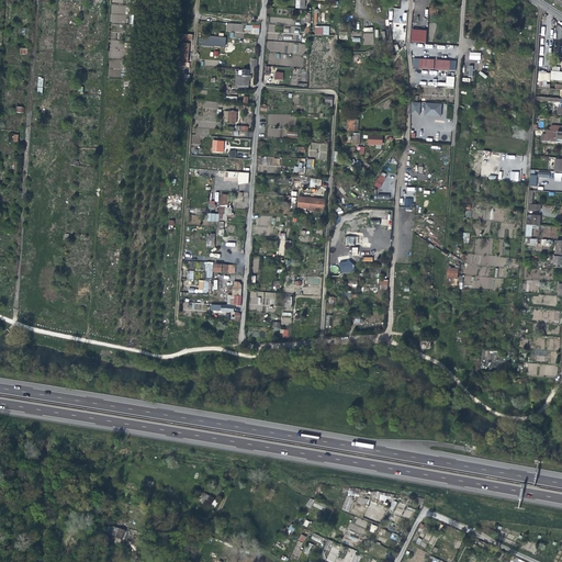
[(184,1),(183,20),(192,21),(193,1),(192,1),(192,0),(183,0),(183,1),(184,1)]
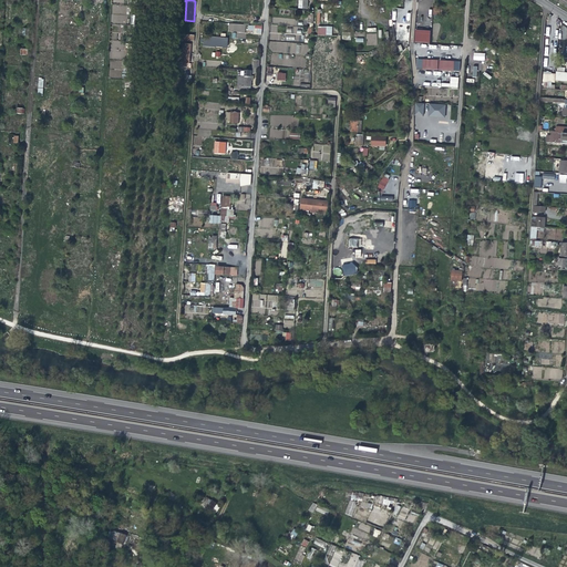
[(411,0),(404,0),(404,9),(398,8),(397,20),(398,20),(398,22),(404,23),(405,16),(408,16),(408,10),(412,10),(411,0)]
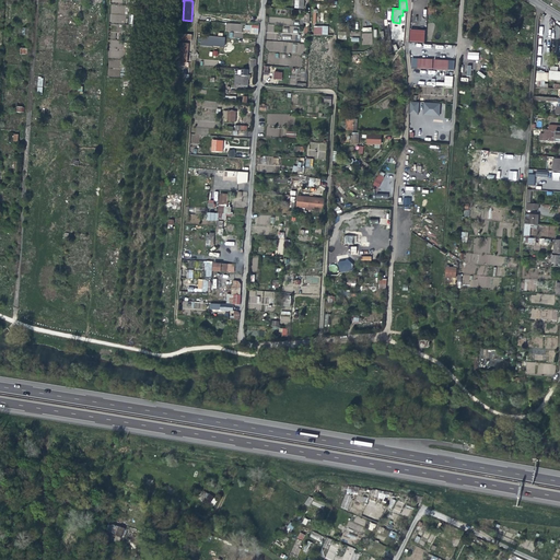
[(193,35),(193,21),(191,21),(183,20),(182,20),(182,24),(183,24),(182,34),(193,35)]
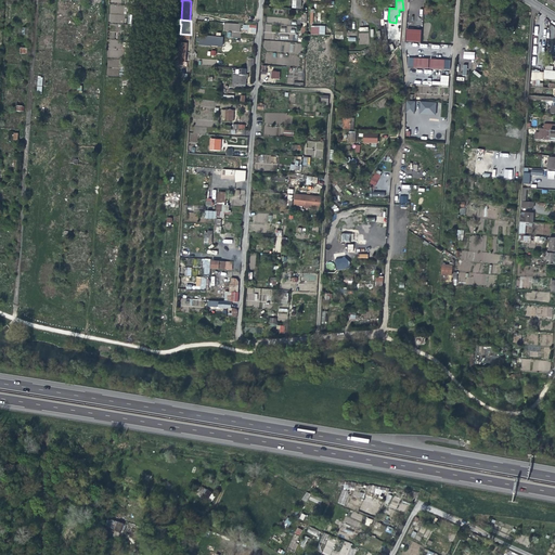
[(228,37),(241,38),(241,24),(224,23),(224,31),(228,31),(228,37)]
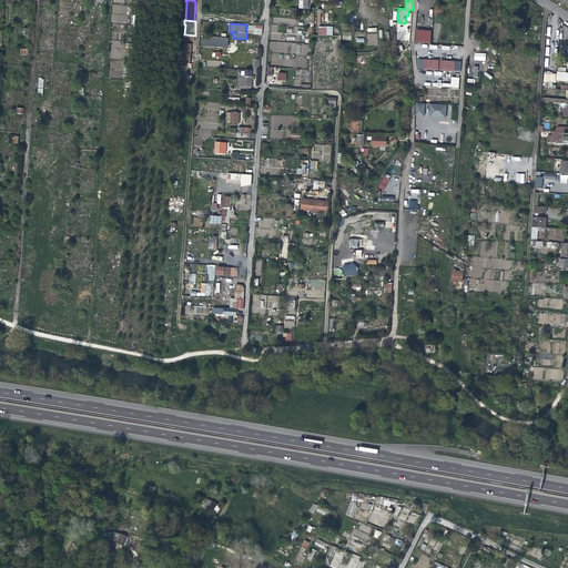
[(262,34),(263,26),(249,24),(249,31),(253,31),(253,34),(262,34)]
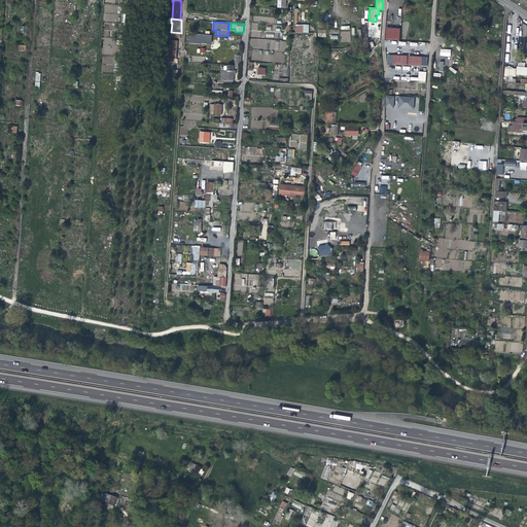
[(385,28),(385,39),(399,39),(399,28),(385,28)]
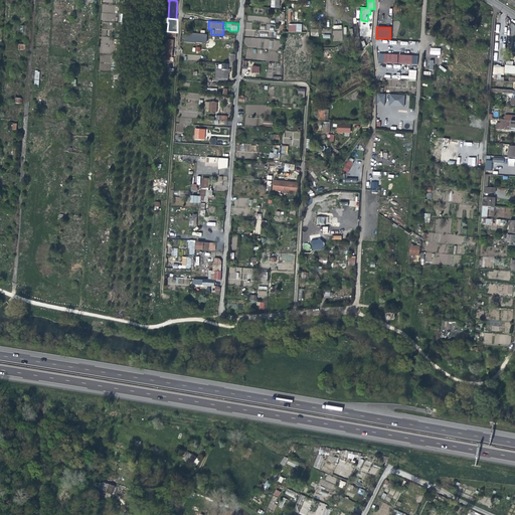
[(333,31),(333,41),(342,40),(342,30),(333,31)]
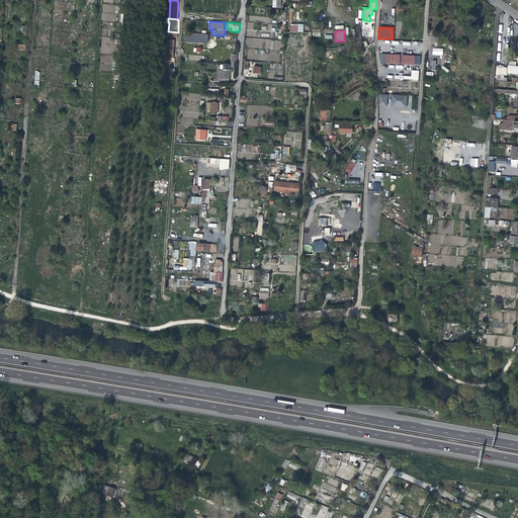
[(185,42),(190,42),(191,39),(201,39),(201,34),(186,33),(185,42)]
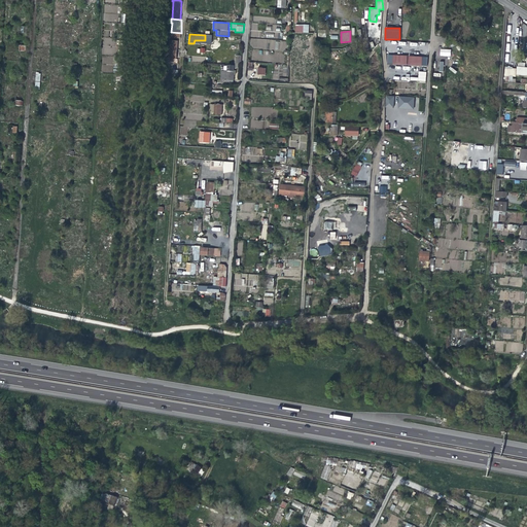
[(387,55),(387,65),(427,66),(428,56),(387,55)]
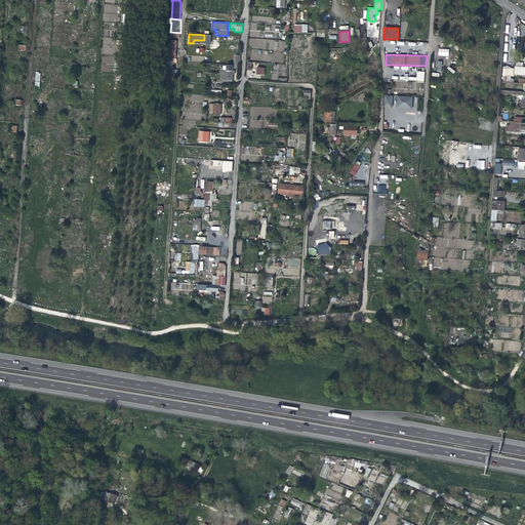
[(234,66),(227,65),(226,80),(232,80),(233,68),(234,68),(234,66)]
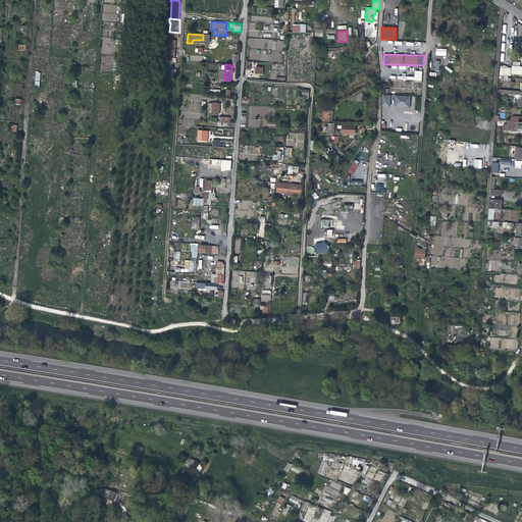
[(414,76),(407,76),(407,81),(422,81),(422,70),(414,70),(414,76)]
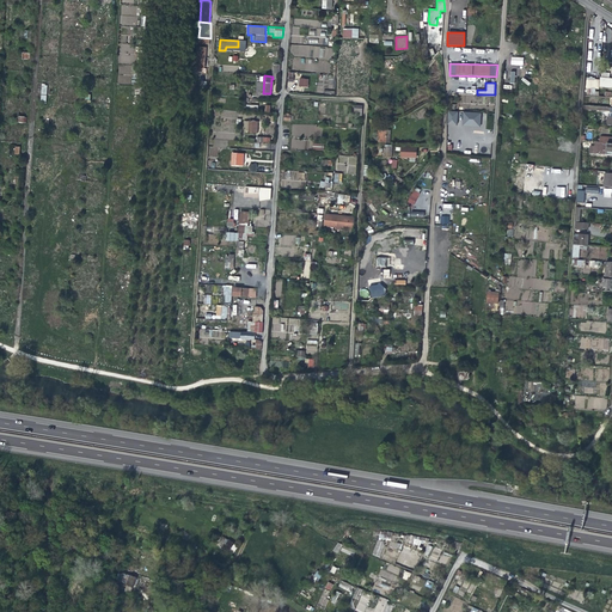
[(447,111),(447,124),(457,126),(458,111),(447,111)]
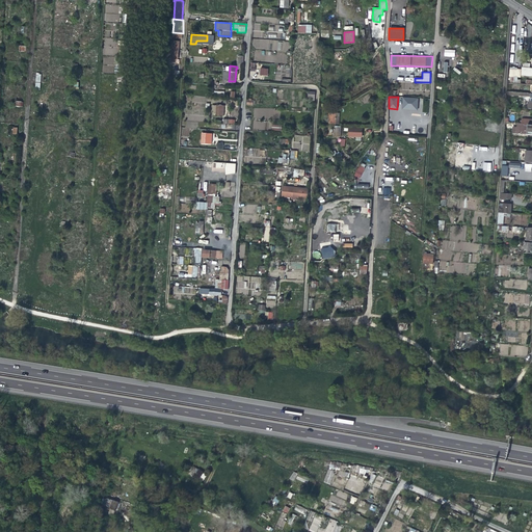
[(402,98),(402,110),(418,110),(418,98),(402,98)]
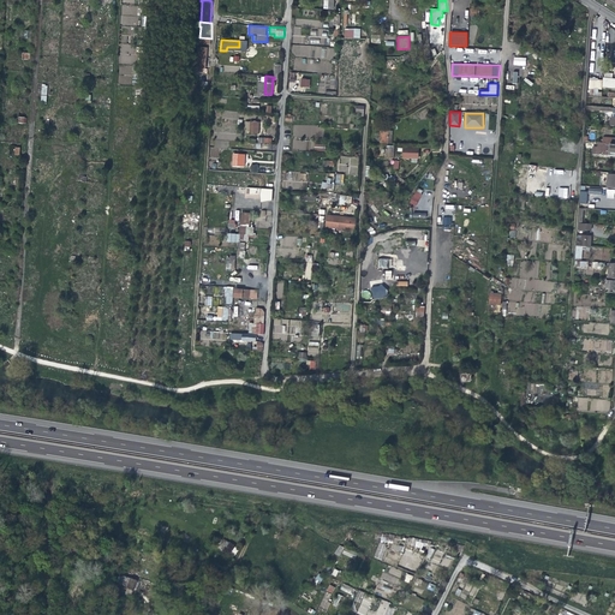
[(260,133),(260,121),(245,121),(245,133),(260,133)]
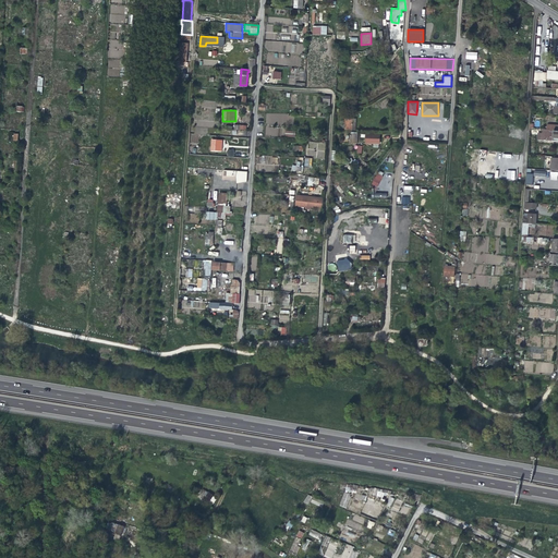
[(557,128),(553,128),(553,130),(550,130),(547,130),(545,130),(542,130),(541,136),(541,141),(555,142),(557,142),(557,128)]
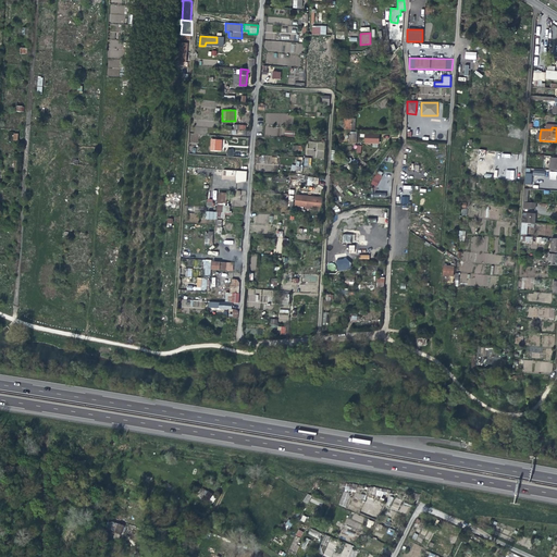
[(380,134),(364,134),(364,144),(380,144),(380,134)]
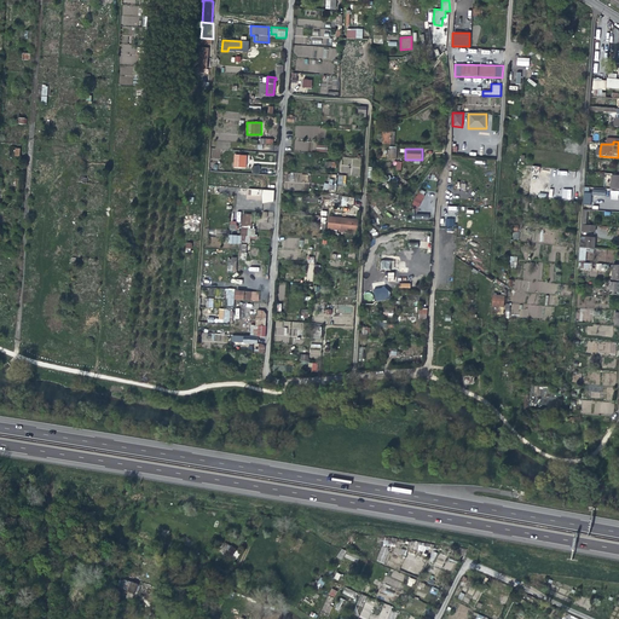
[(360,175),(360,158),(342,157),(341,174),(360,175)]
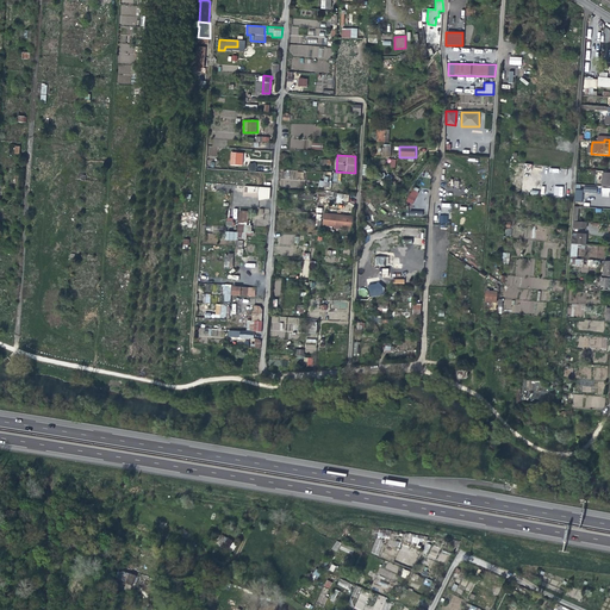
[(248,172),(248,178),(254,178),(254,180),(265,181),(265,178),(269,179),(269,173),(266,173),(255,173),(255,172),(248,172)]
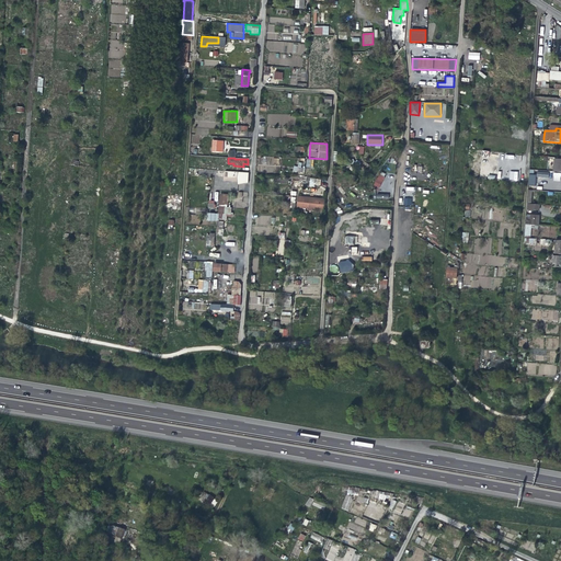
[(551,172),(560,172),(560,160),(558,160),(558,164),(560,164),(560,169),(551,169),(551,172)]
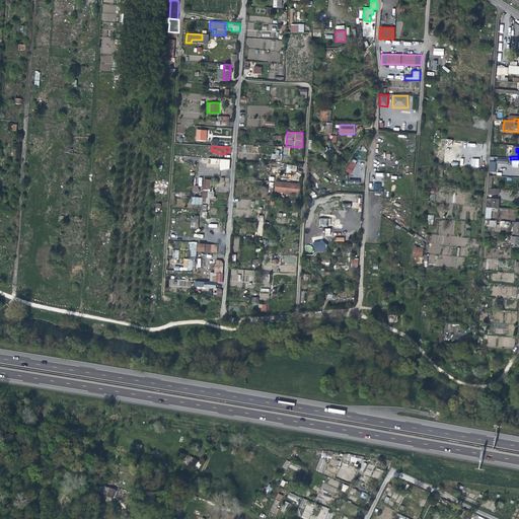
[(271,159),(282,159),(282,154),(279,154),(279,150),(276,150),(276,154),(272,153),(271,159)]
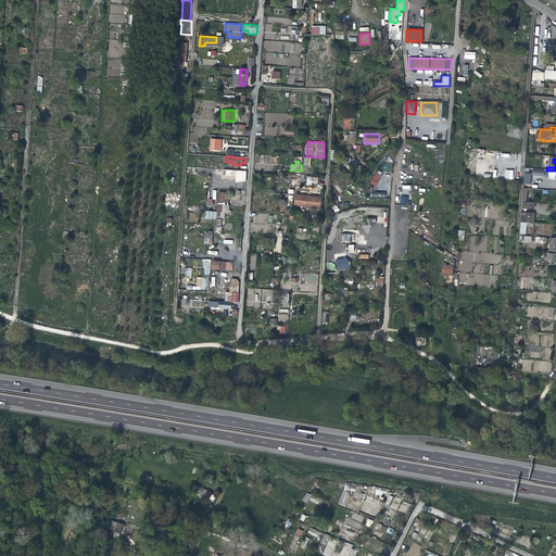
[(245,181),(245,171),(222,169),(222,179),(229,179),(229,176),(236,176),(236,181),(245,181)]
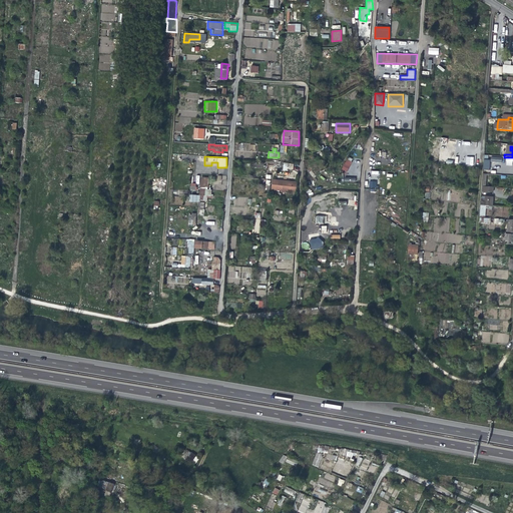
[(347,156),(342,170),(348,172),(353,158),(347,156)]
